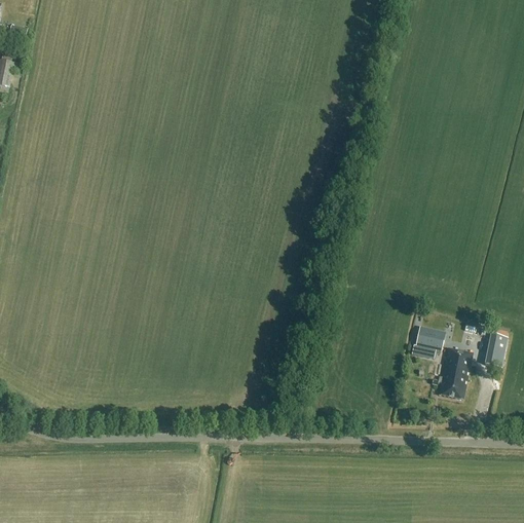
[(9,25),(7,35),(24,38),(26,28),(9,25)]
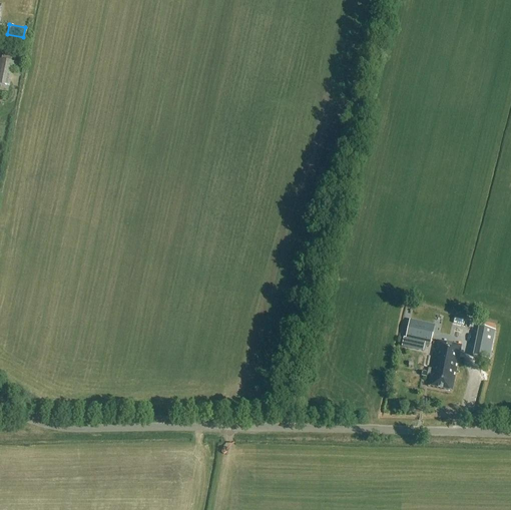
[(14,70),(17,60),(12,59),(12,60),(9,59),(10,54),(0,52),(0,88),(6,90),(10,69),(14,70)]
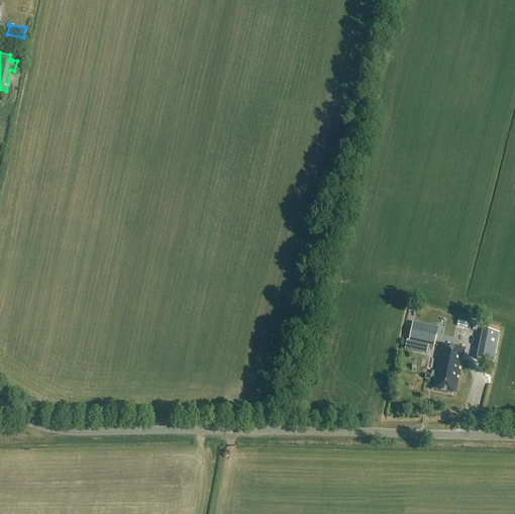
[(467,327),(468,321),(455,318),(454,324),(467,327)]
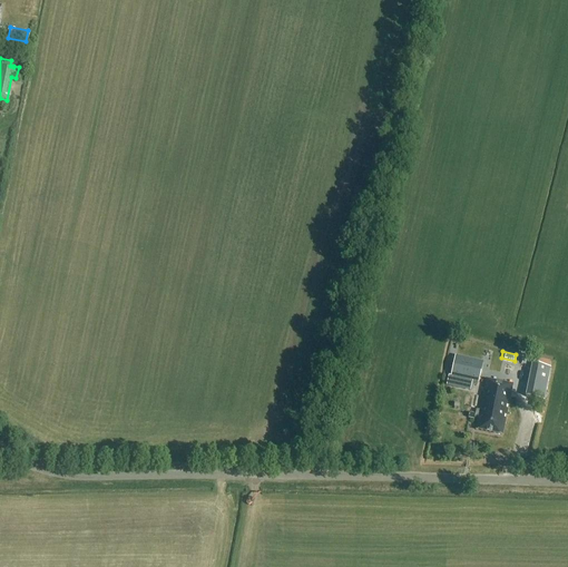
[(479,360),(456,354),(453,353),(449,373),(475,379),(479,360)]
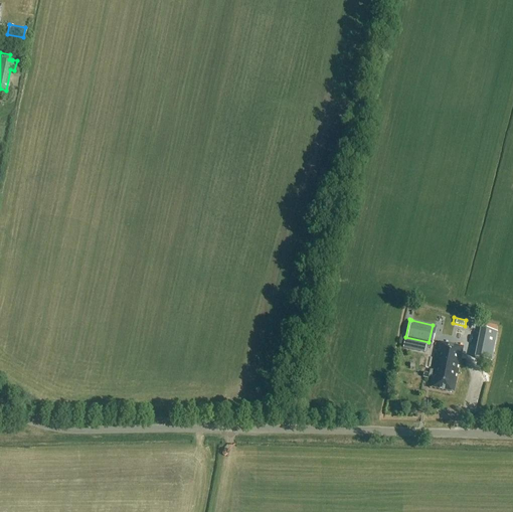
[(467,319),(465,330),(471,332),(473,320),(467,319)]
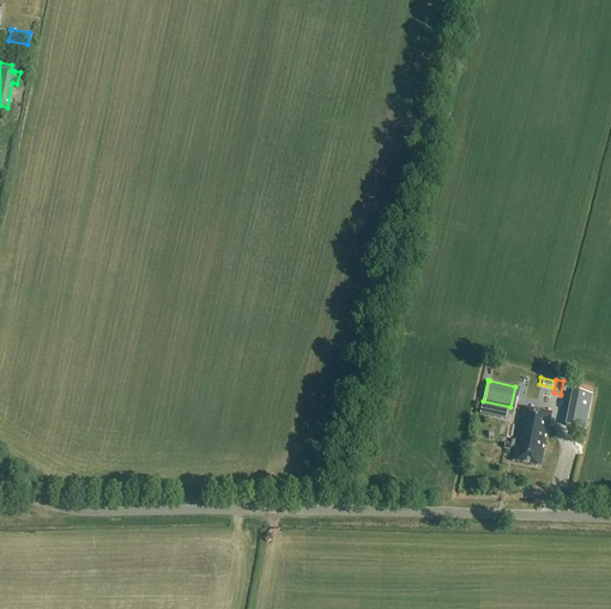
[(582,427),(590,393),(570,389),(563,424),(582,427)]
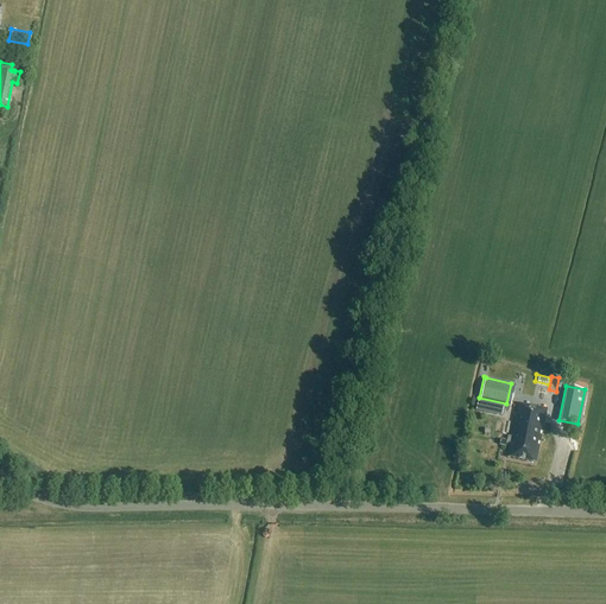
[(545,406),(516,400),(504,455),(534,462),(545,406)]
